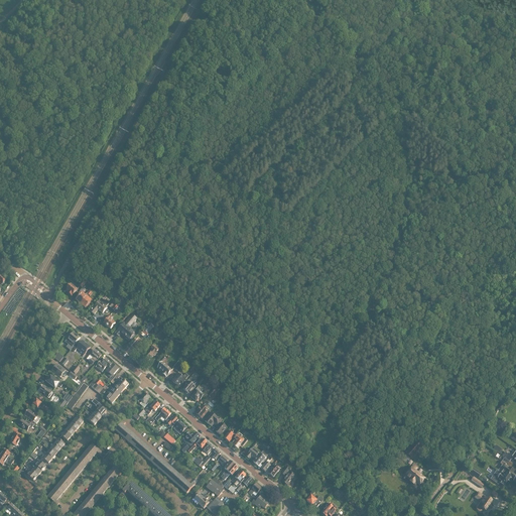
[(97,281),(105,287),(116,273),(107,265),(98,275),(100,277),(97,281)]
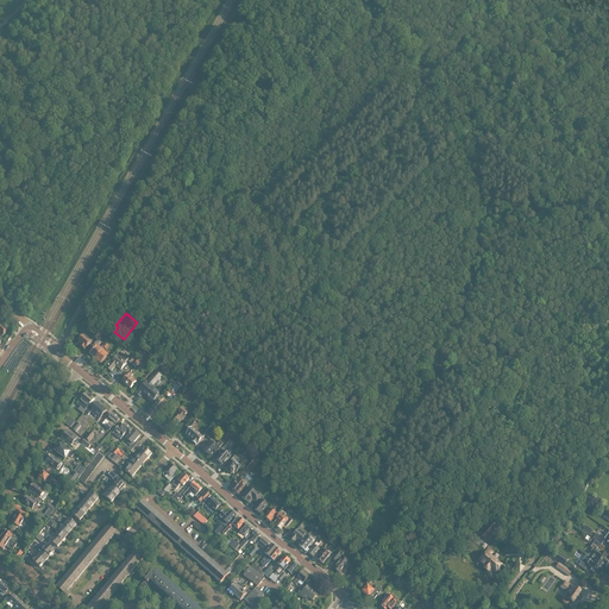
[(93,337),(96,339),(104,330),(100,327),(93,337)]
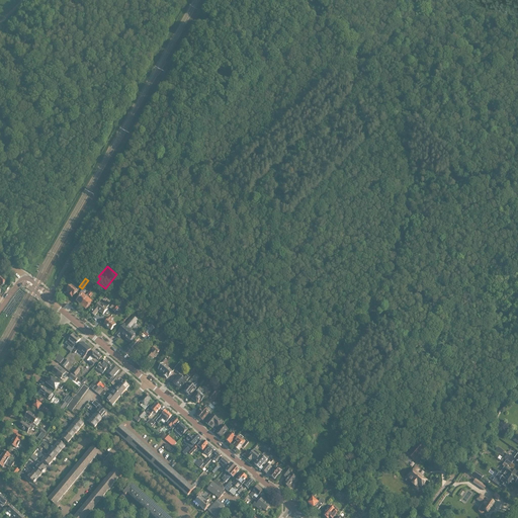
[(71,284),(69,287),(68,287),(67,287),(67,288),(67,289),(67,290),(66,291),(68,293),(72,297),(78,290),(71,284)]
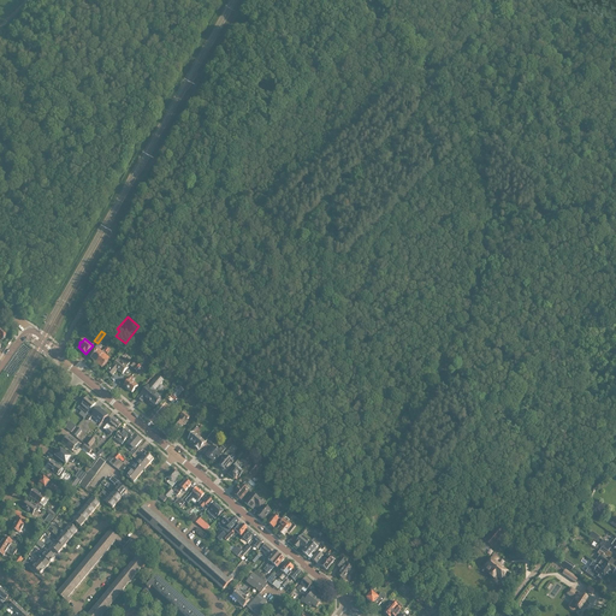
[(96,362),(104,354),(105,351),(108,348),(106,347),(104,350),(104,349),(101,351),(99,349),(101,345),(98,343),(94,347),(98,350),(96,351),(95,351),(92,356),(90,357),(96,362)]
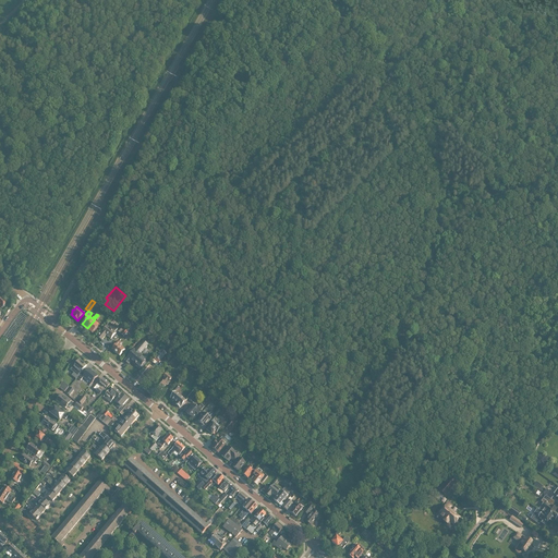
[(117,330),(120,334),(130,322),(126,319),(117,330)]
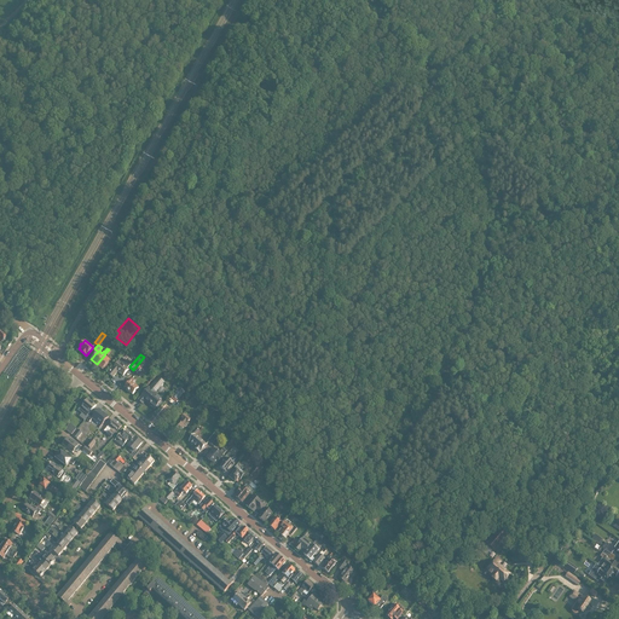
[(104,356),(97,364),(102,369),(104,368),(108,363),(110,360),(104,356)]
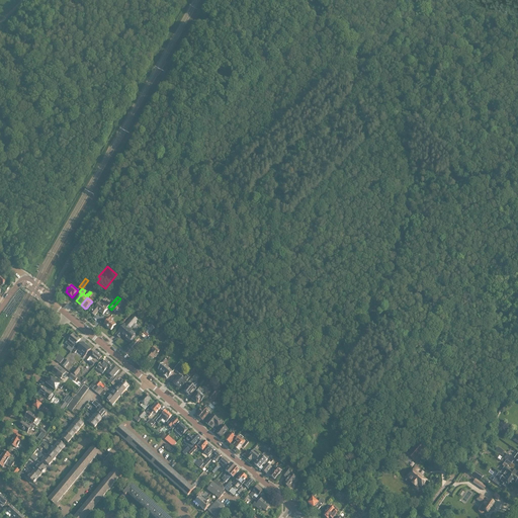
[(101,298),(101,299),(90,312),(94,316),(98,311),(103,315),(107,309),(106,308),(108,305),(101,298)]
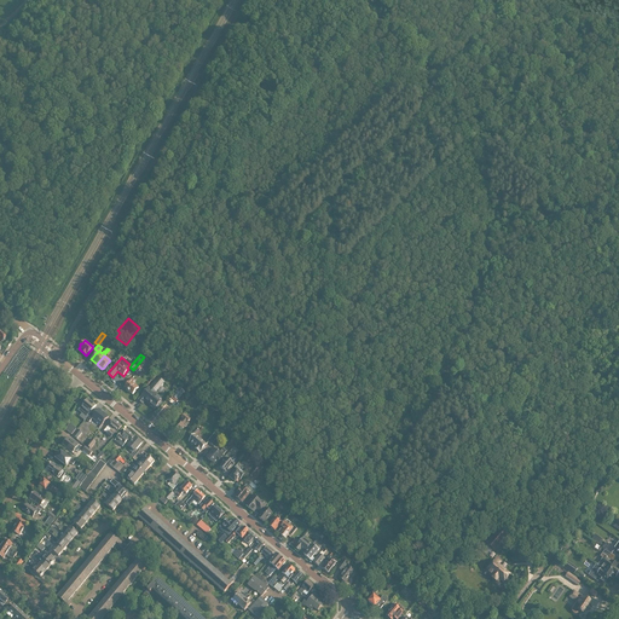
[(171,357),(163,366),(168,370),(172,365),(174,366),(177,363),(171,357)]
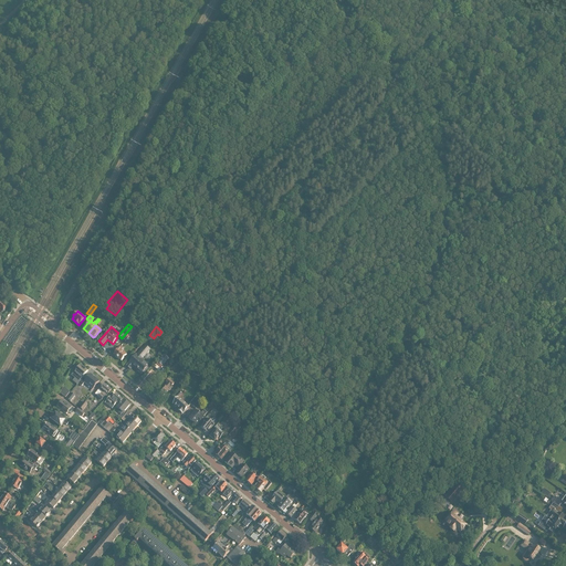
[(175,338),(171,342),(178,347),(181,344),(175,338)]
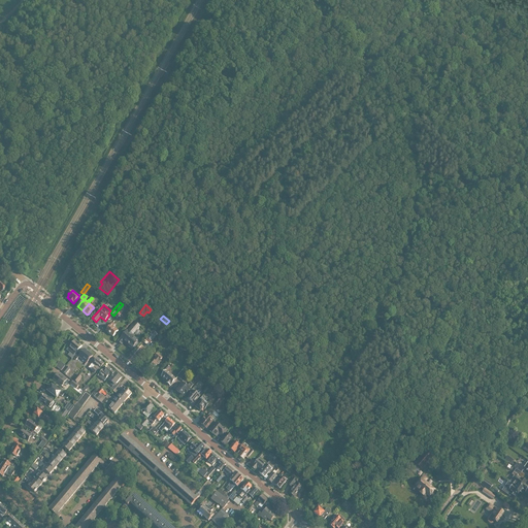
[(127,330),(118,340),(122,343),(124,340),(128,343),(128,344),(132,349),(133,347),(134,348),(138,342),(131,336),(137,329),(140,326),(135,321),(127,330)]
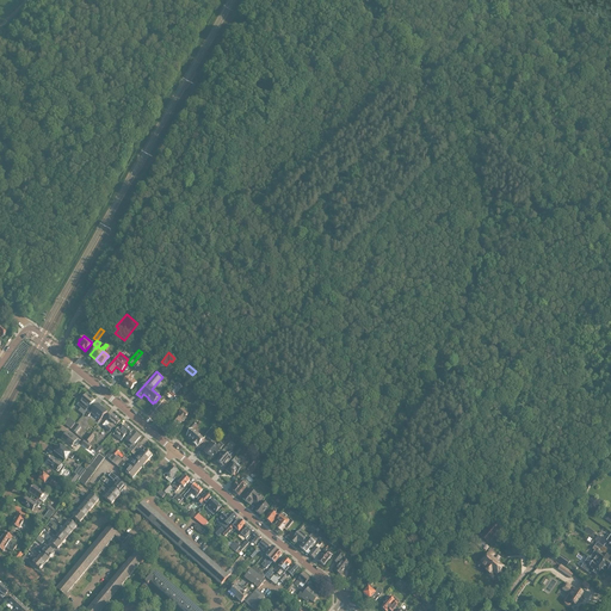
[(123,382),(131,389),(137,382),(131,377),(134,376),(130,372),(123,382)]
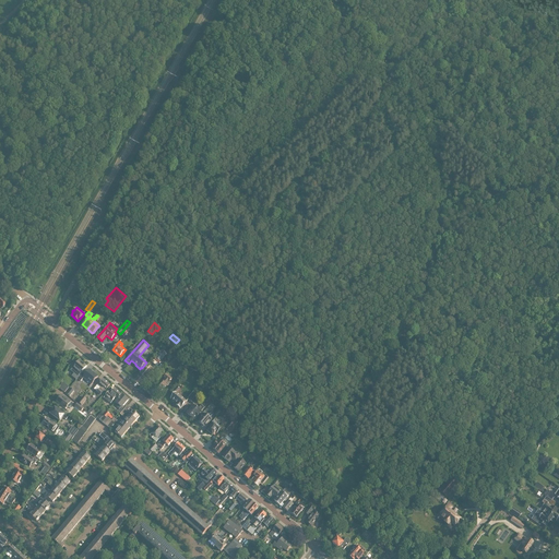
[(193,364),(198,358),(192,354),(188,359),(193,364)]
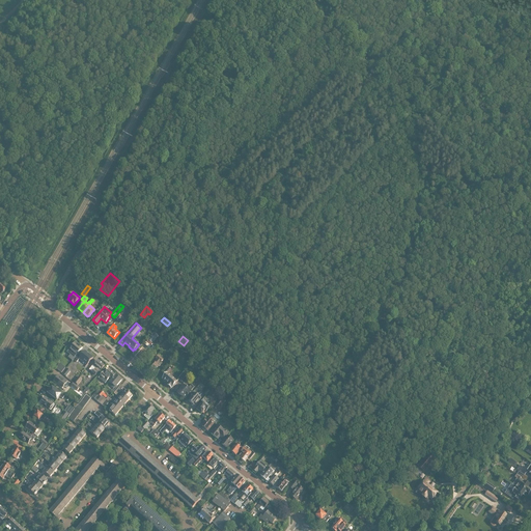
[(66,352),(74,357),(82,346),(75,341),(66,352)]
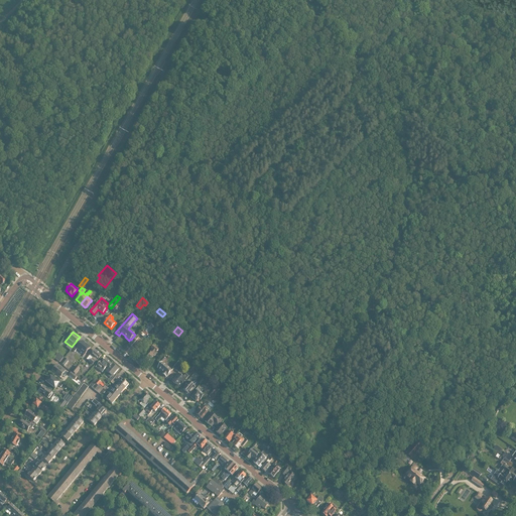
[(138,336),(131,345),(137,350),(145,340),(144,341),(138,336)]
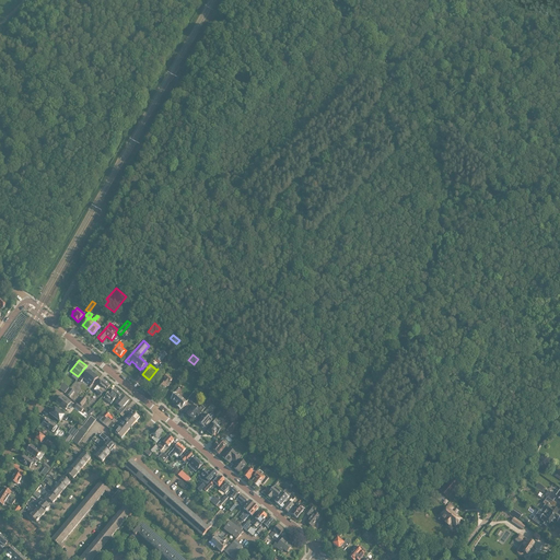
[(92,384),(97,376),(95,374),(93,373),(93,372),(93,371),(91,370),(90,370),(84,375),(82,373),(78,378),(81,382),(83,377),(92,384)]
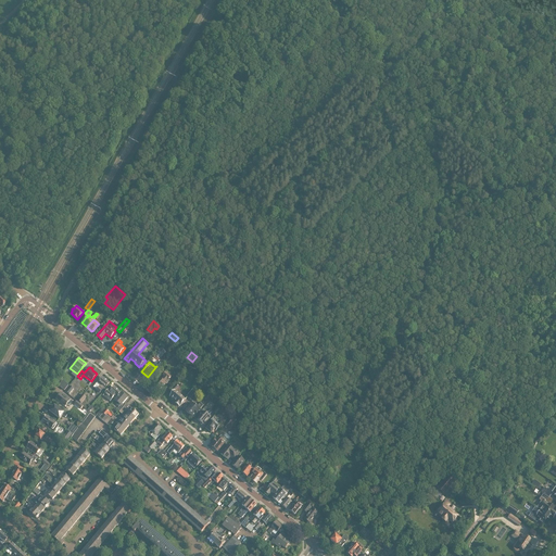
[(154,384),(160,390),(165,383),(166,383),(169,379),(168,379),(172,376),(165,370),(162,375),(164,376),(162,379),(161,378),(154,384)]
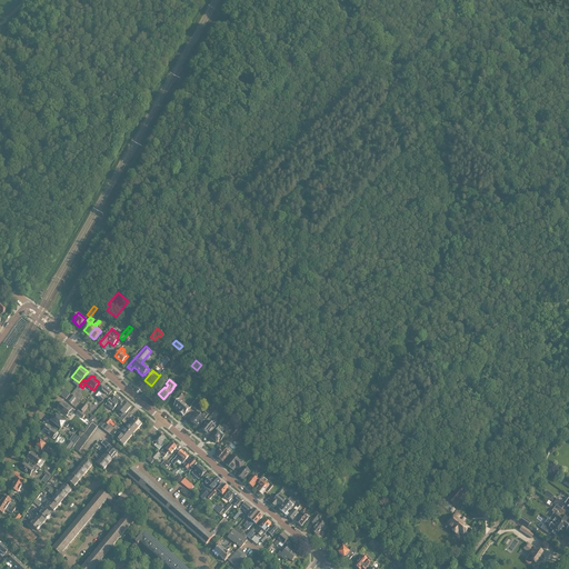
[(96,396),(99,398),(101,401),(106,397),(107,397),(111,391),(105,385),(99,391),(96,396)]
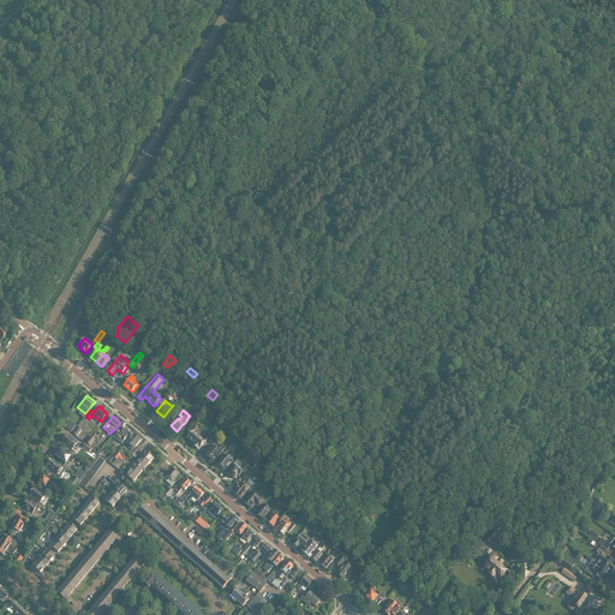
[(65,425),(71,431),(75,427),(69,421),(65,425)]
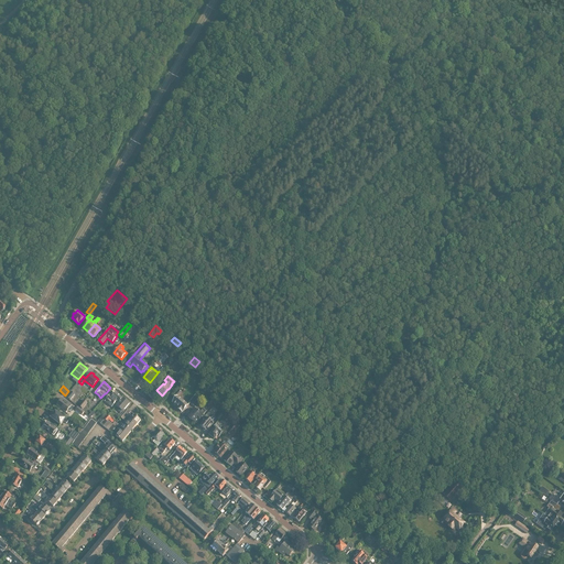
[(105,401),(108,404),(111,407),(115,401),(117,403),(122,397),(115,391),(111,396),(110,394),(105,401)]
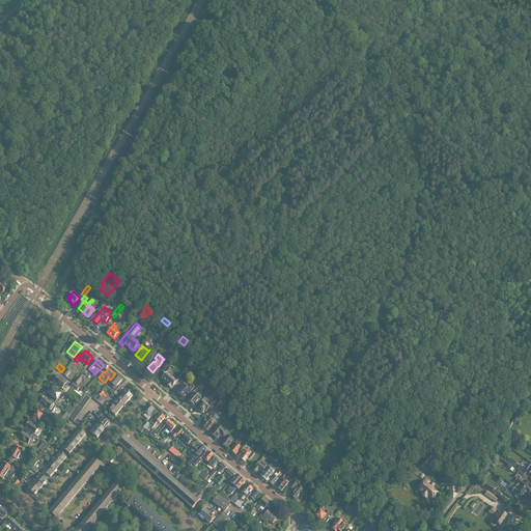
[(177,378),(182,381),(187,374),(184,371),(177,378)]
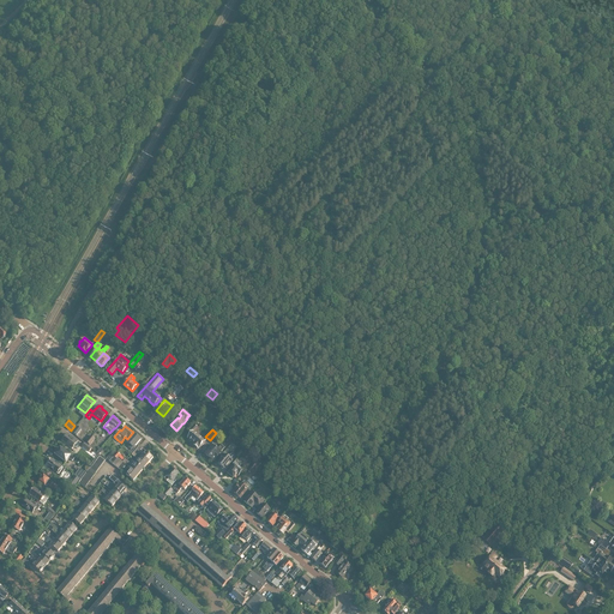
[(220,429),(216,433),(210,440),(212,444),(222,432),(220,429)]
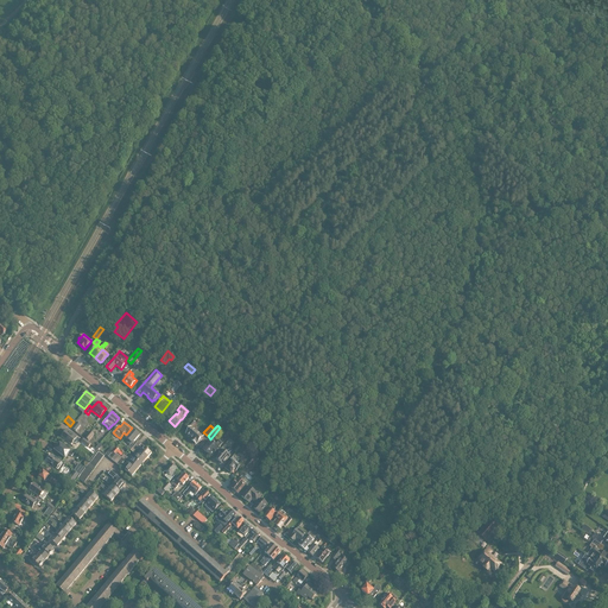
[(185,434),(192,439),(191,439),(196,443),(203,436),(191,426),(185,434)]
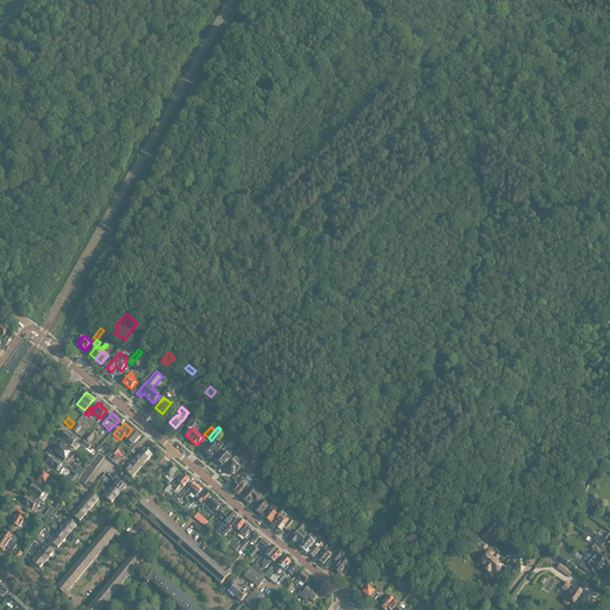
[(67,430),(61,437),(72,446),(73,443),(75,446),(79,441),(76,439),(78,437),(74,435),(73,435),(70,434),(67,430)]
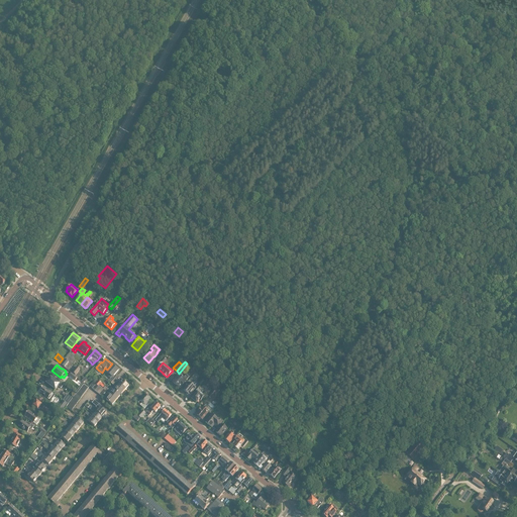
[(107,372),(109,374),(108,376),(110,378),(109,379),(111,380),(114,375),(118,370),(112,365),(107,372)]
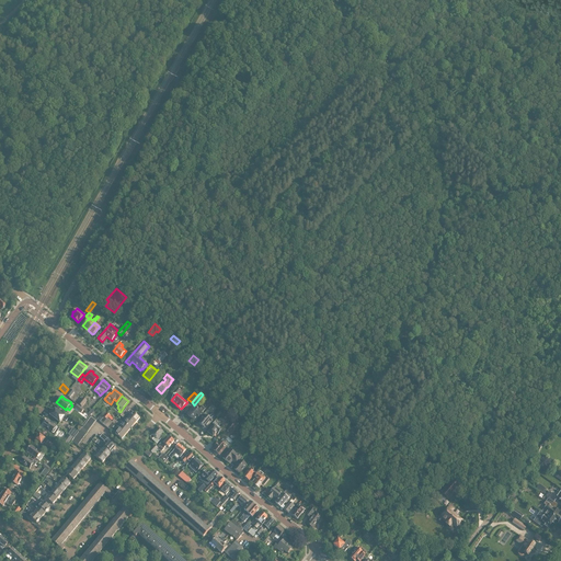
[(203,404),(198,410),(194,405),(186,414),(195,421),(202,412),(206,408),(203,404)]
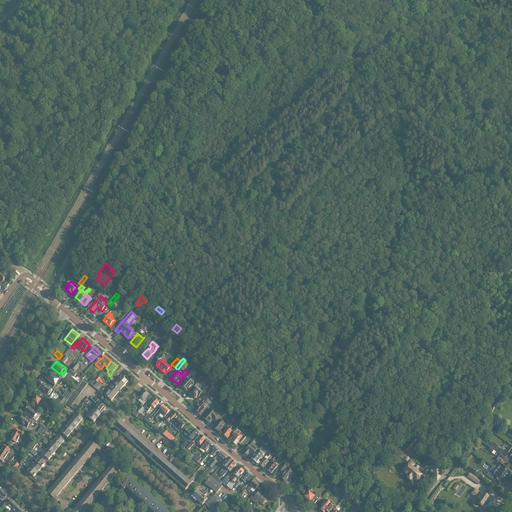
[(188,379),(181,386),(184,388),(184,390),(185,391),(187,391),(194,383),(190,381),(193,377),(197,373),(193,369),(186,377),(188,379)]
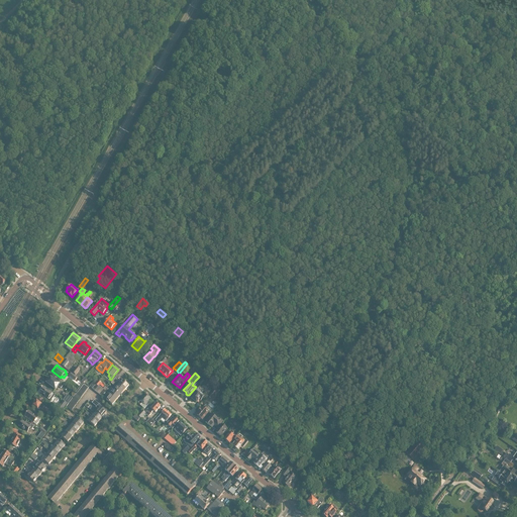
[(46,382),(56,389),(58,386),(61,388),(64,384),(61,382),(60,383),(50,377),(46,382)]
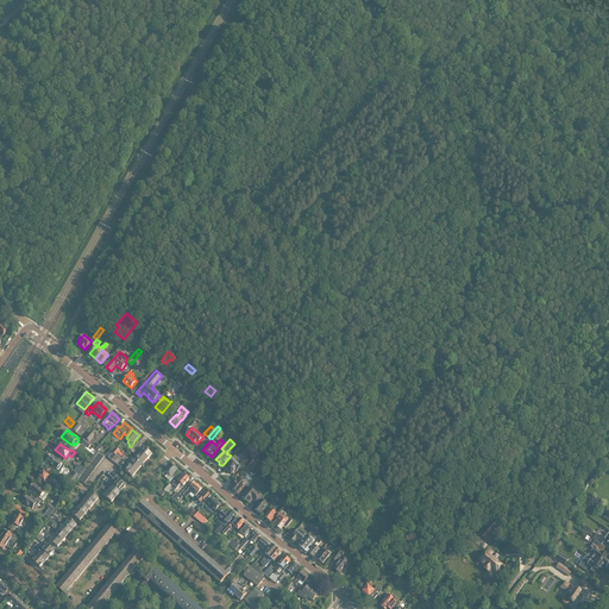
[(108,457),(113,451),(117,449),(114,446),(112,449),(111,449),(106,454),(108,457)]
